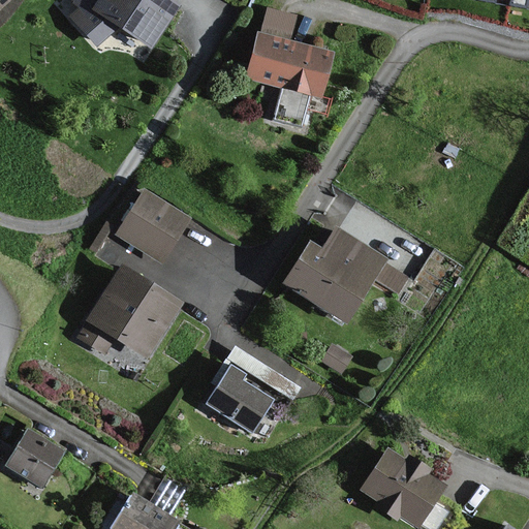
[(0,0),(0,8),(9,0),(0,0)]
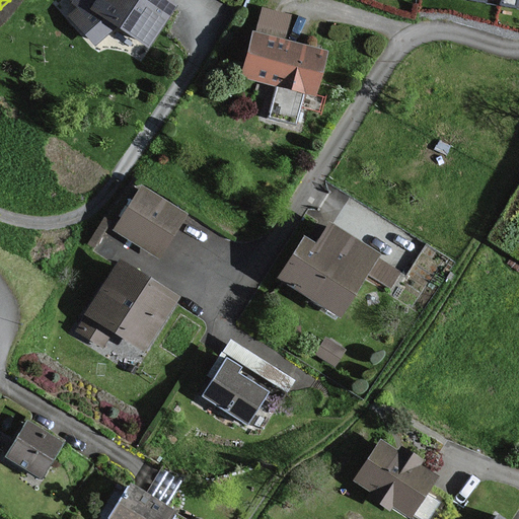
[(174,8),(162,0),(83,0),(68,15),(98,46),(145,53),(174,8)]
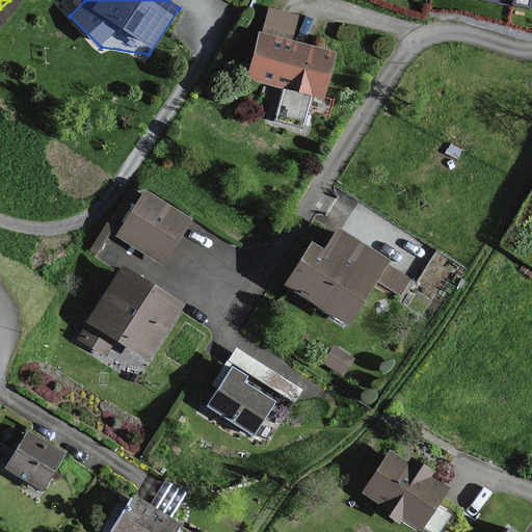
[(301,18),(263,8),(245,83),(282,91),(274,121),(302,127),(310,98),(322,101),(333,55),(295,46),(301,18)]
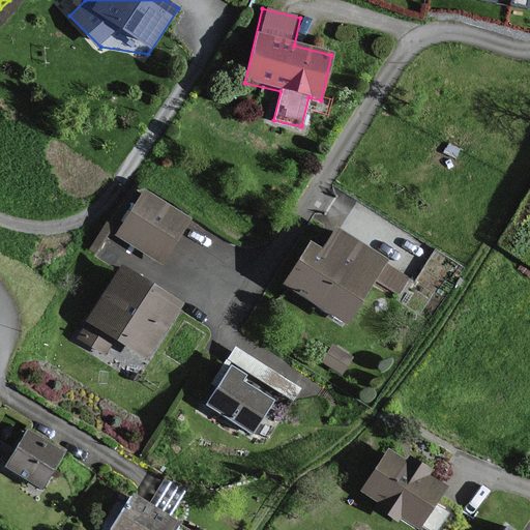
[(190,222),(147,193),(116,238),(160,268),(190,222)]
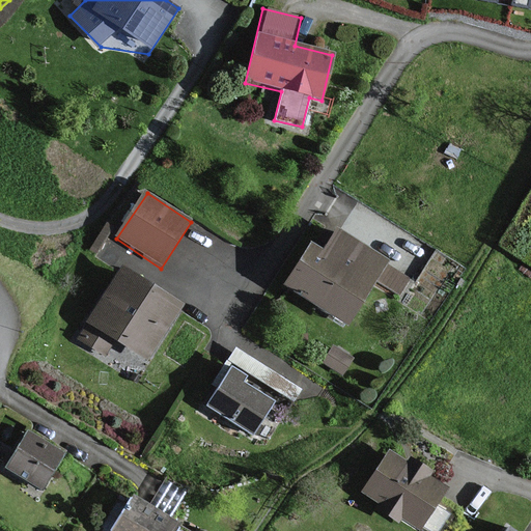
[(411,278),(335,232),(323,252),(311,244),(283,288),(346,327),(371,285),(396,300),(411,278)]
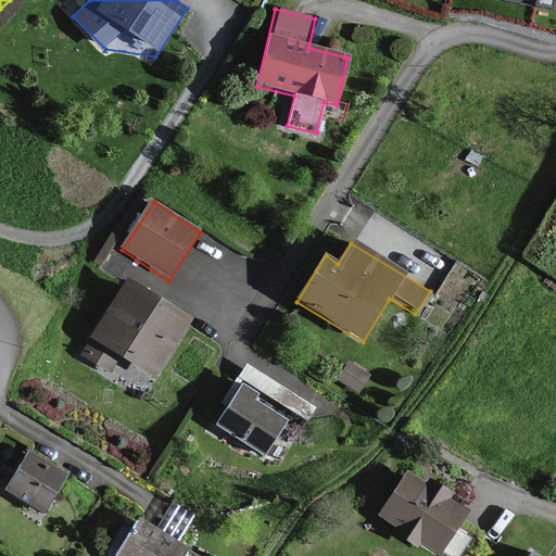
[(190,321),(126,281),(78,356),(110,376),(121,358),(153,379),(190,321)]
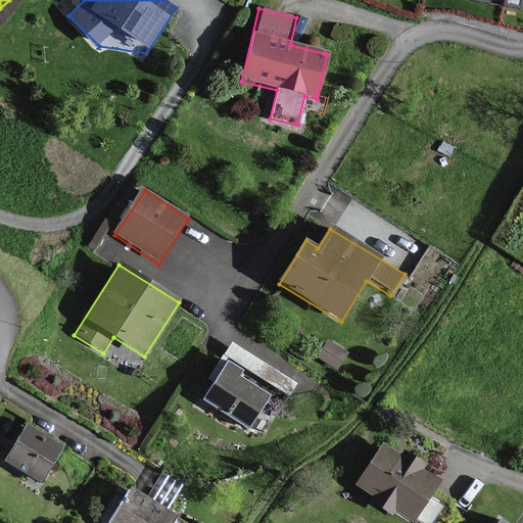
[(295,382),(230,342),(207,379),(214,384),(202,402),(249,430),(274,388),(286,395),(295,382)]
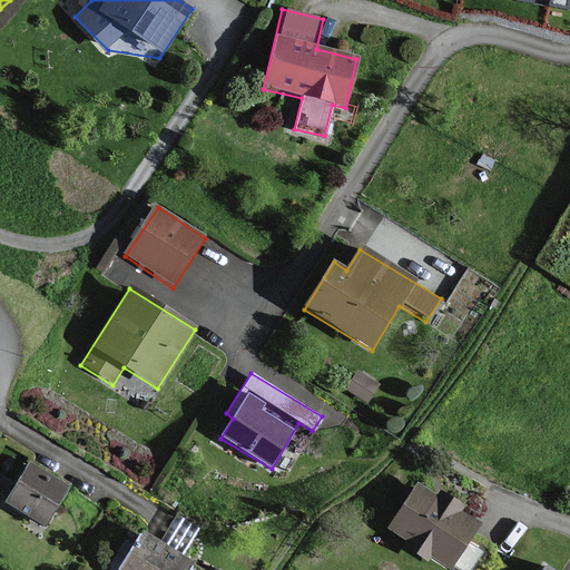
[(69,491),(30,464),(5,501),(43,528),(69,491)]
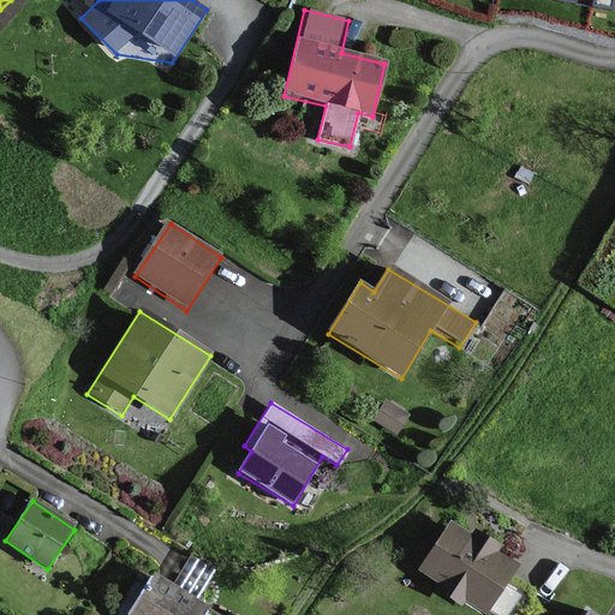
[(476,542),(449,524),(416,574),(446,593),(442,598),(459,609),(464,602),(483,614),(484,614),(514,569),(496,559),(502,550),(481,536),(476,542)]
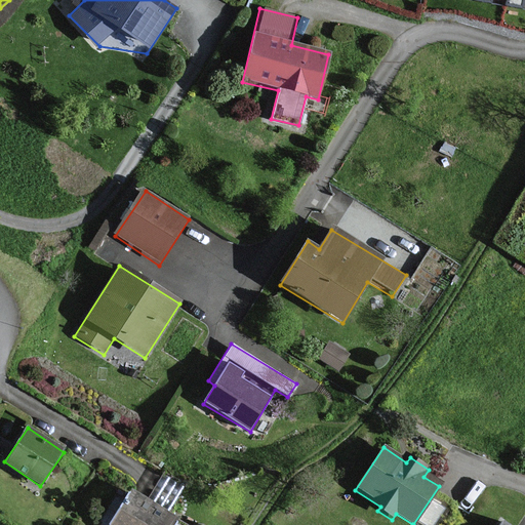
[(175,524),(177,522),(129,490),(106,524),(175,524)]
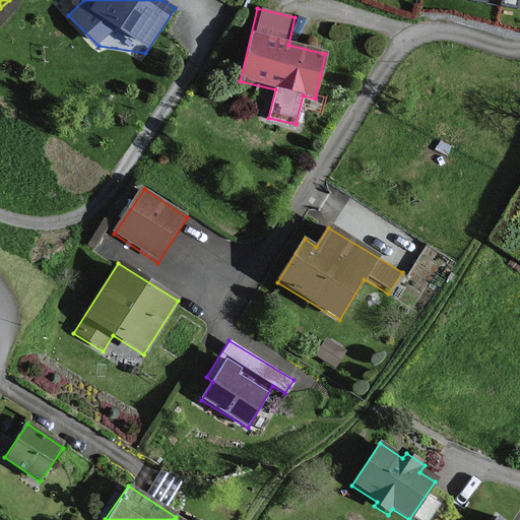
All buildings are outlined.
